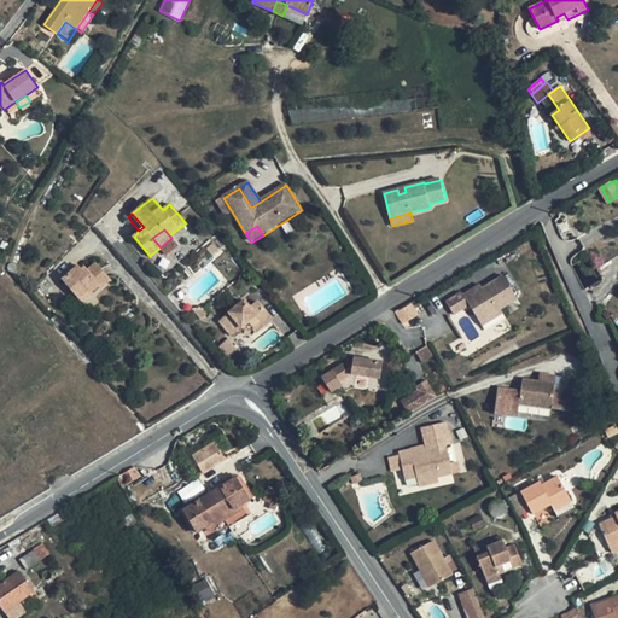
[(220,251),(213,244),(208,249),(214,256),(220,251)]
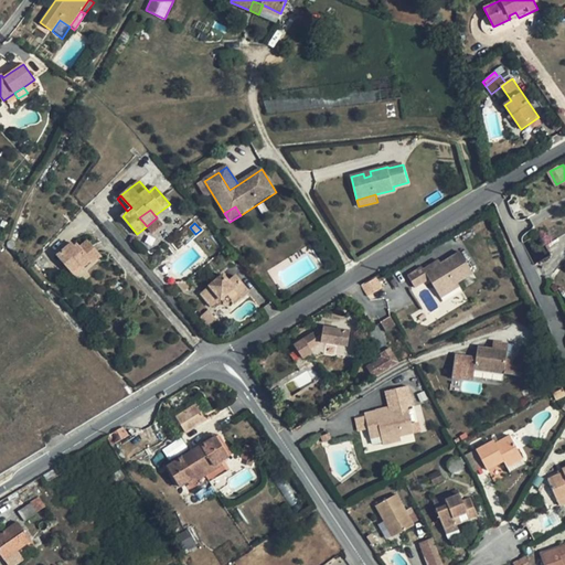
[(102,255),(88,241),(81,247),(77,251),(75,247),(72,244),(59,256),(72,272),(81,264),(83,267),(92,259),(94,263),(102,255)]
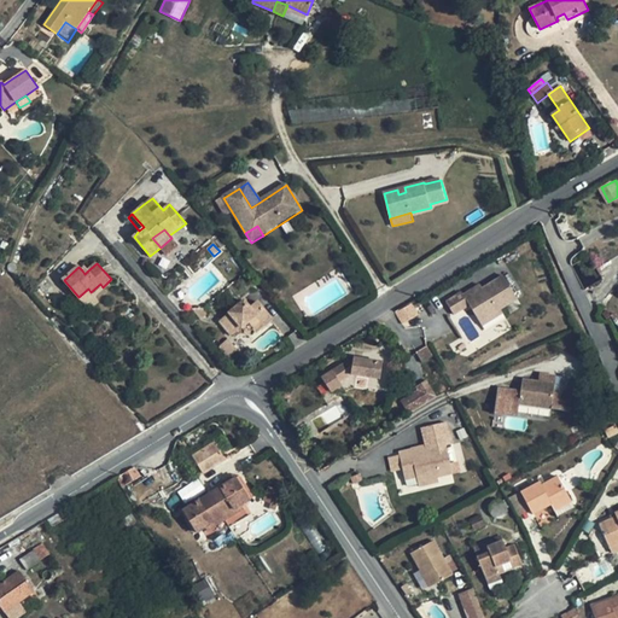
[(461,293),(445,302),(454,315),(468,307),(478,322),(516,299),(502,278),(482,290),(473,295),(471,291),(462,296),(461,293)]
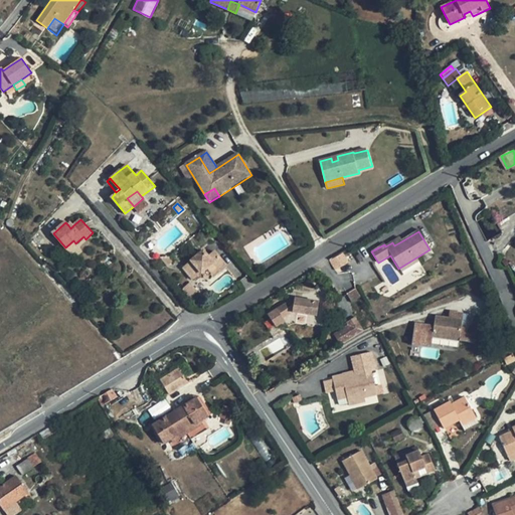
[(75,243),(73,240),(65,247),(69,252),(77,245),(75,243)]
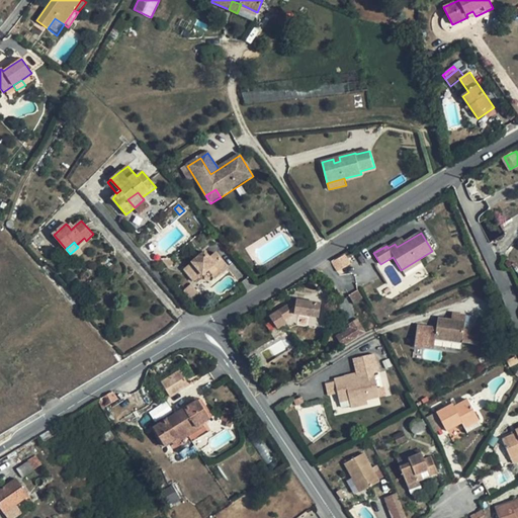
[(434,254),(432,251),(401,270),(403,274),(434,254)]
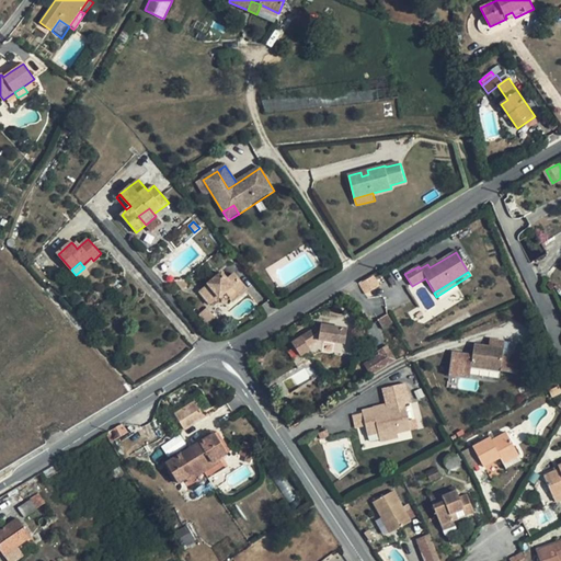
[(227,279),(221,273),(208,284),(199,292),(209,305),(219,297),(221,300),(228,300),(230,298),(233,302),(249,292),(235,274),(227,279)]
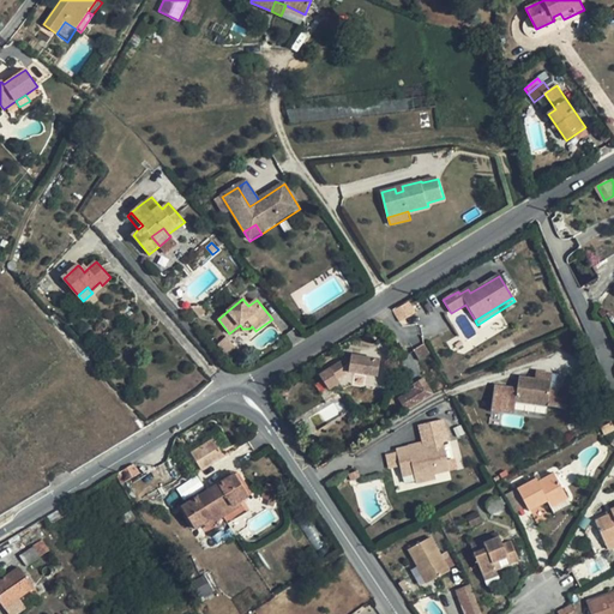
[(413,315),(405,304),(397,308),(393,311),(401,323),(413,315)]
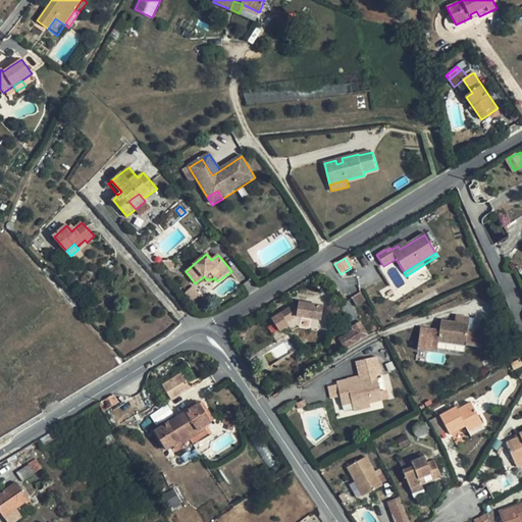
[(175,265),(171,261),(163,261),(169,269),(175,265)]
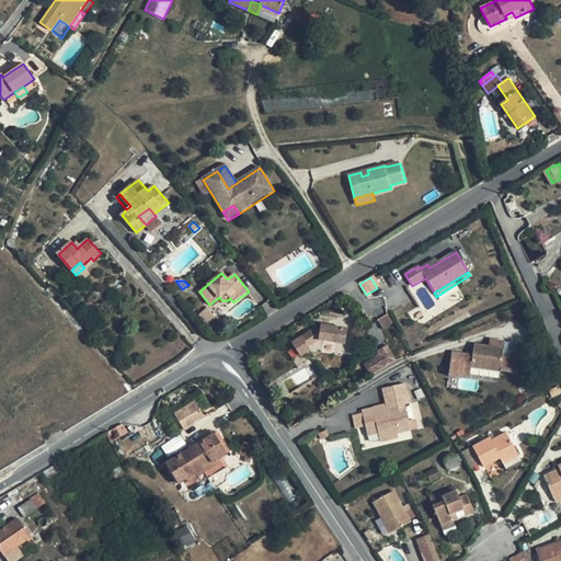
[(388,292),(384,284),(377,288),(366,295),(370,301),(388,292)]
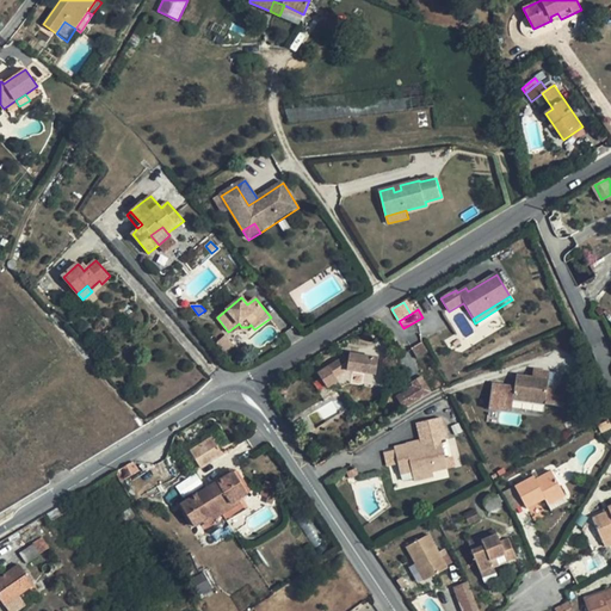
[(224,337),(215,345),(224,356),(234,347),(224,337)]
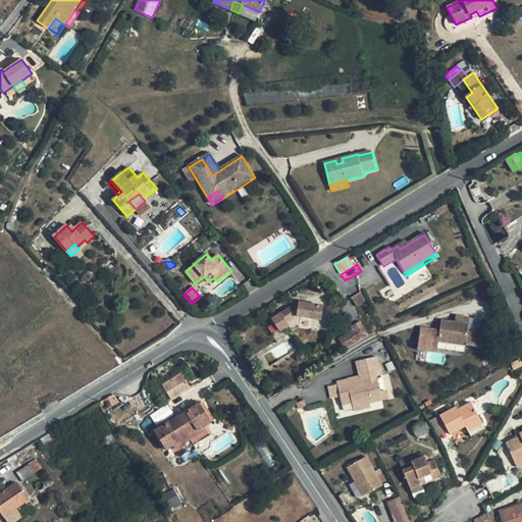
[(362,294),(352,299),(356,306),(366,300),(362,294)]
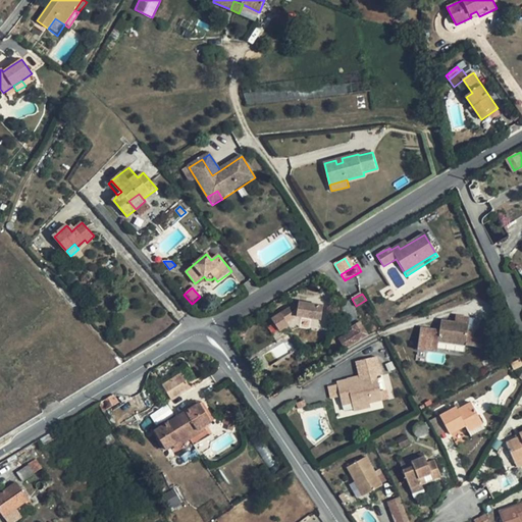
[(323,305),(299,302),(280,313),(288,322),(296,316),(302,317),(320,320),(321,320),(323,305)]
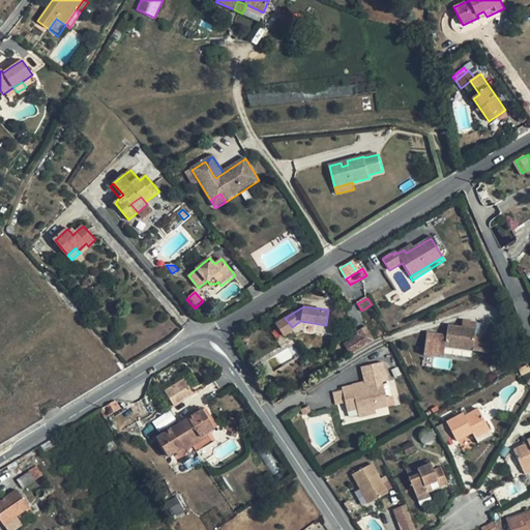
[(292,327),(285,318),(276,323),(285,335),(293,330),(292,327)]
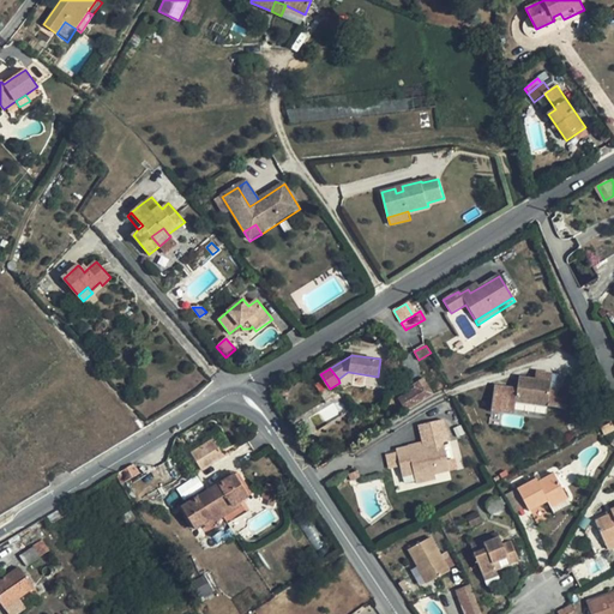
[(548,407),(553,372),(536,369),(535,379),(519,377),(518,386),(495,384),(492,410),(513,414),(516,402),(548,407)]
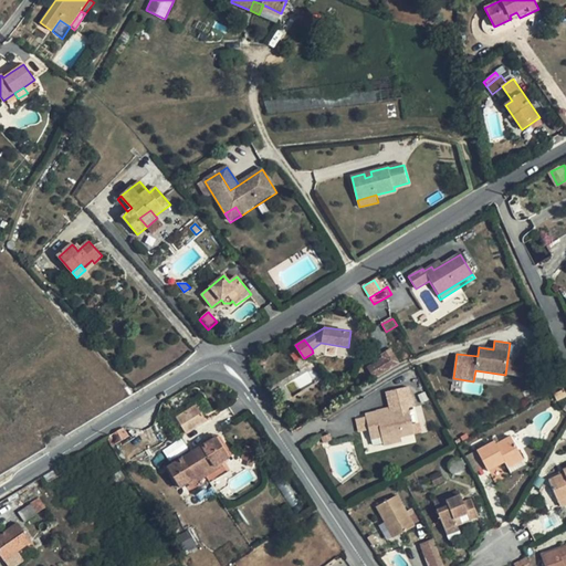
[(347,347),(327,344),(325,355),(346,358),(347,347)]
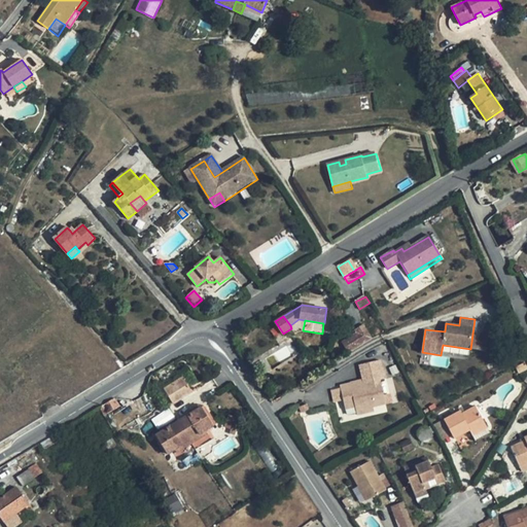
[(346,355),(373,339),(362,323),(353,329),(355,332),(339,343),(346,355)]
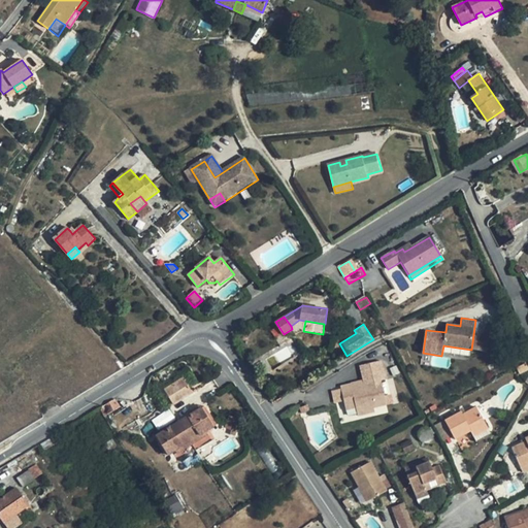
[(364,381),(360,382),(361,385),(365,385),(382,381),(387,378),(384,365),(381,361),(360,365),(364,381)]
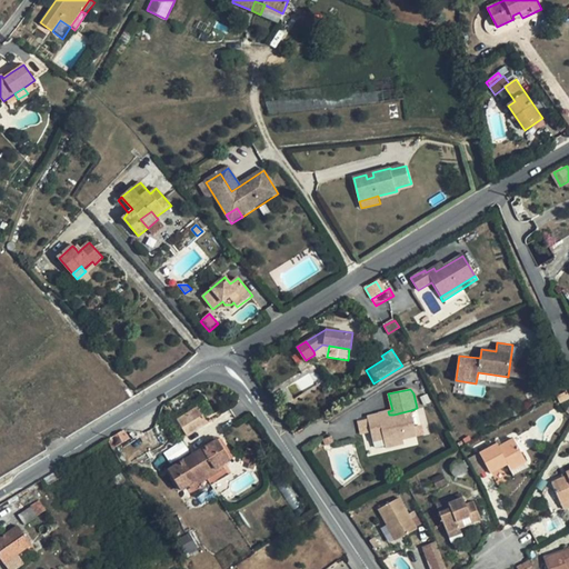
[(568,399),(568,393),(567,390),(556,396),(560,403),(568,399)]
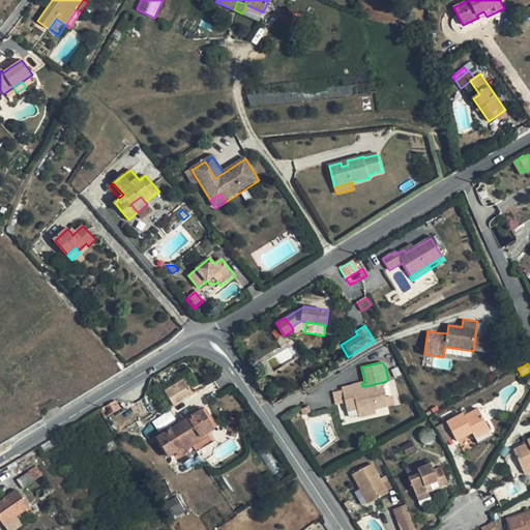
[(194,393),(184,379),(165,391),(174,406),(194,393)]
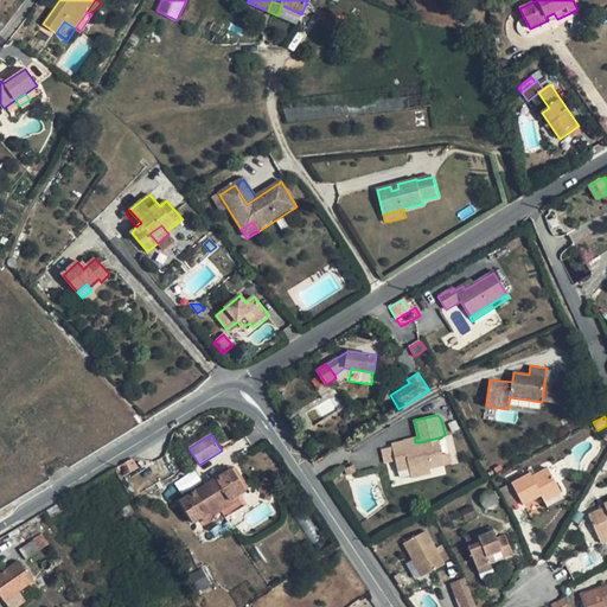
[(415,442),(406,445),(404,441),(391,443),(393,447),(396,461),(398,472),(410,470),(410,474),(430,470),(445,466),(439,438),(420,442),(415,442)]
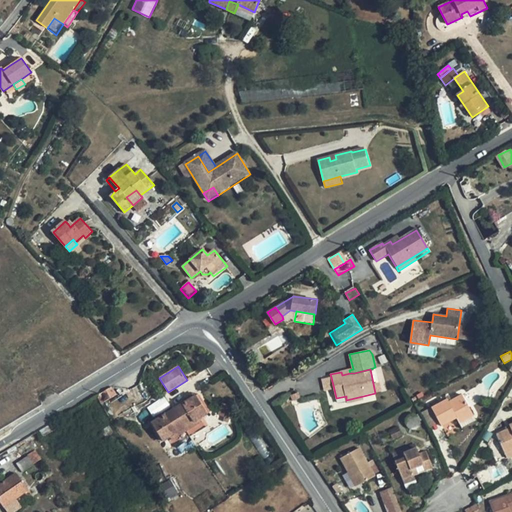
[(334,389),(331,377),(321,379),(324,391),(334,389)]
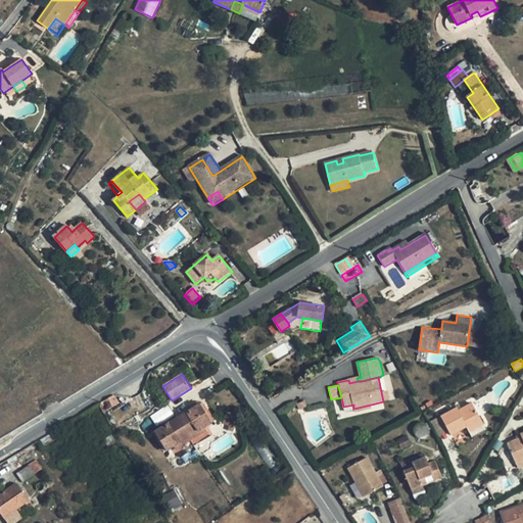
[(121,402),(114,394),(99,403),(104,413),(121,402)]
